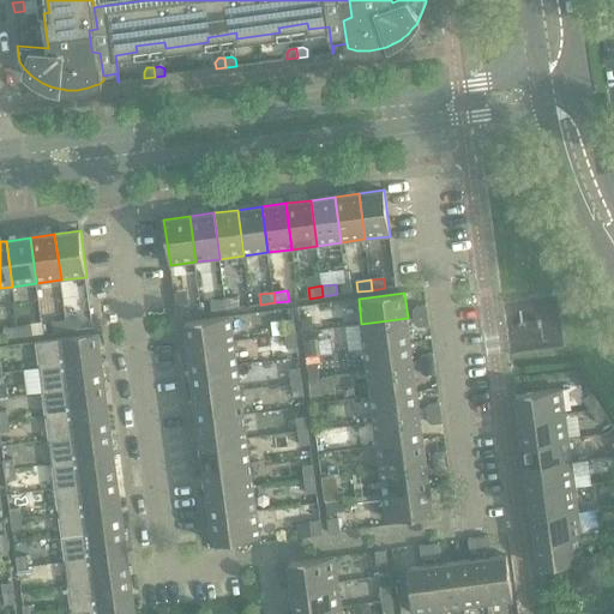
[(239,298),(224,299),(227,309),(240,307),(239,298)]
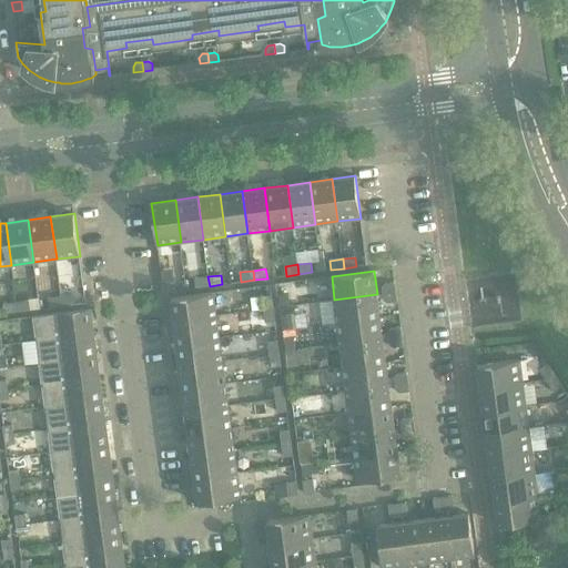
[(210,286),(208,276),(195,279),(196,287),(210,286)]
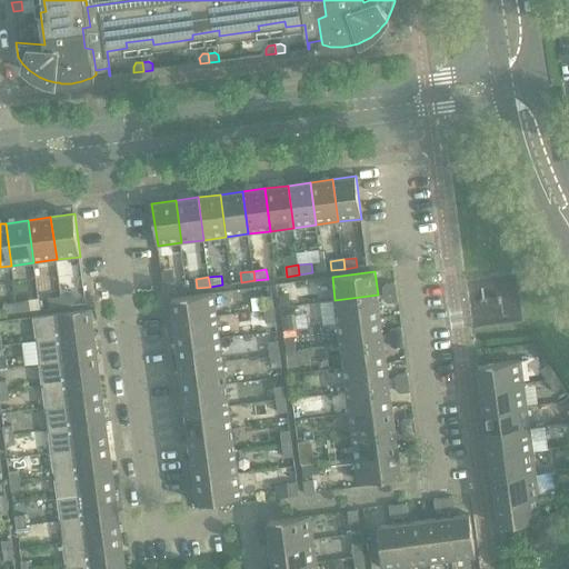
[(162,283),(163,292),(177,291),(176,281),(162,283)]
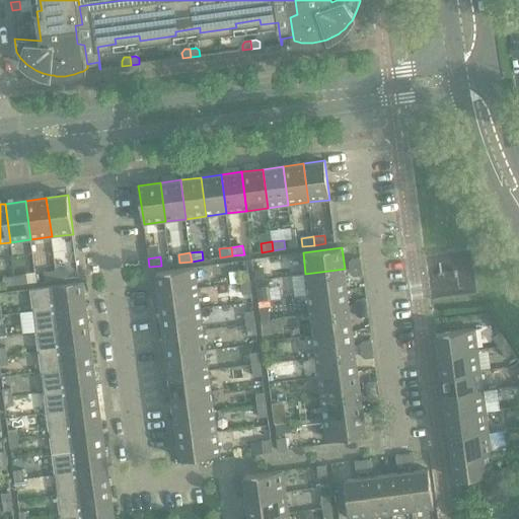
[(350,263),(351,268),(362,267),(361,257),(353,258),(350,263)]
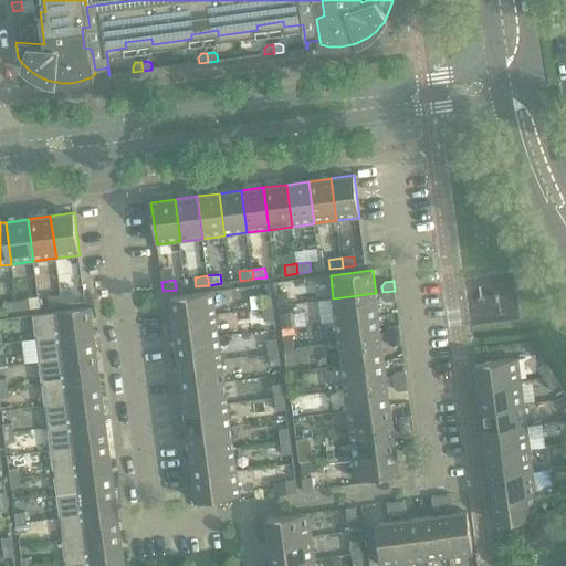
[(395,291),(383,292),(383,299),(387,302),(396,300),(395,291)]
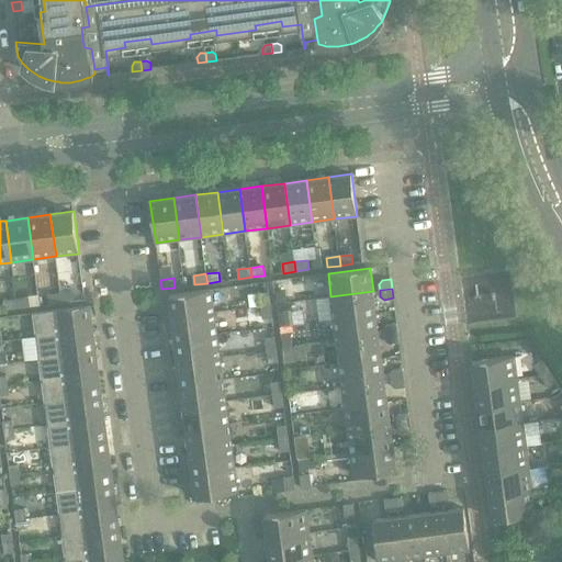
[(169,295),(172,318),(214,313),(211,290),(169,295)]
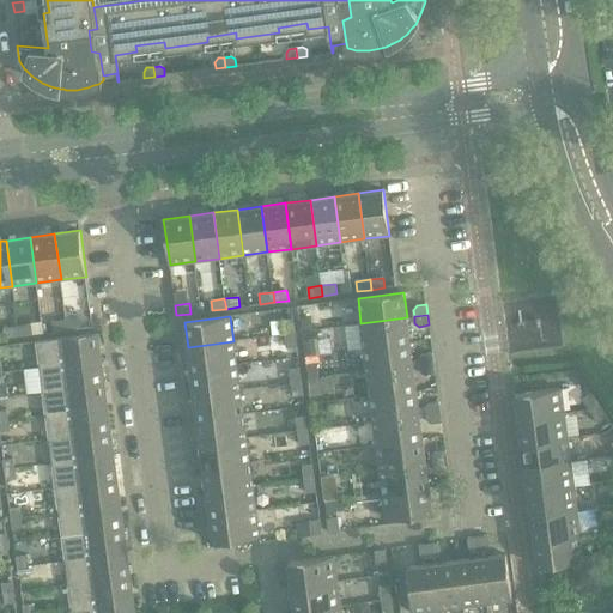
[(310,316),(299,319),(302,331),(313,329),(310,316)]
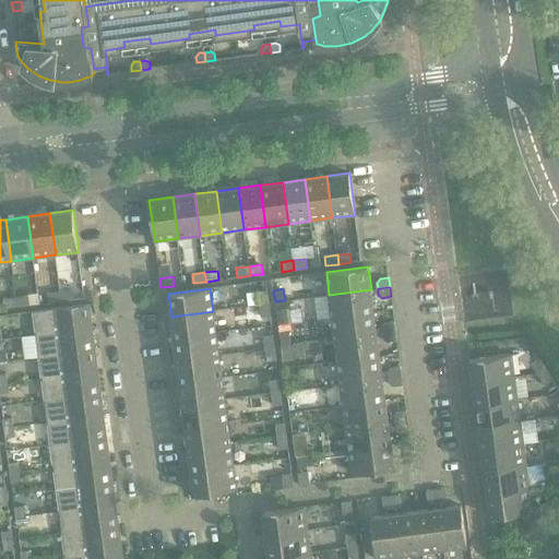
[(371,289),(329,295),(332,318),(373,312),(371,289)]
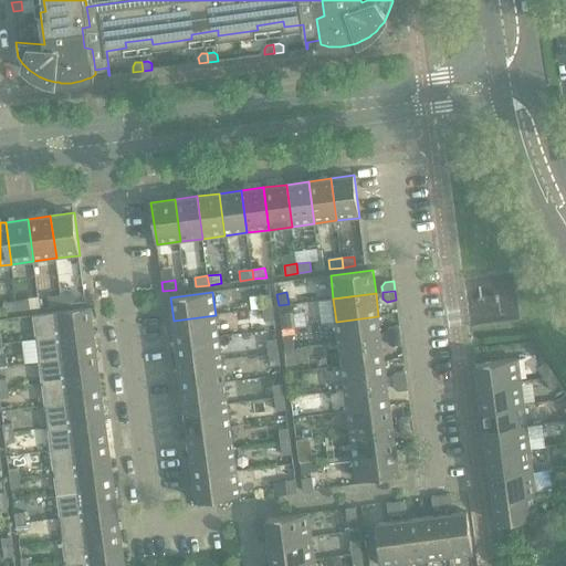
[(74,294),(61,295),(62,305),(75,303),(74,294)]
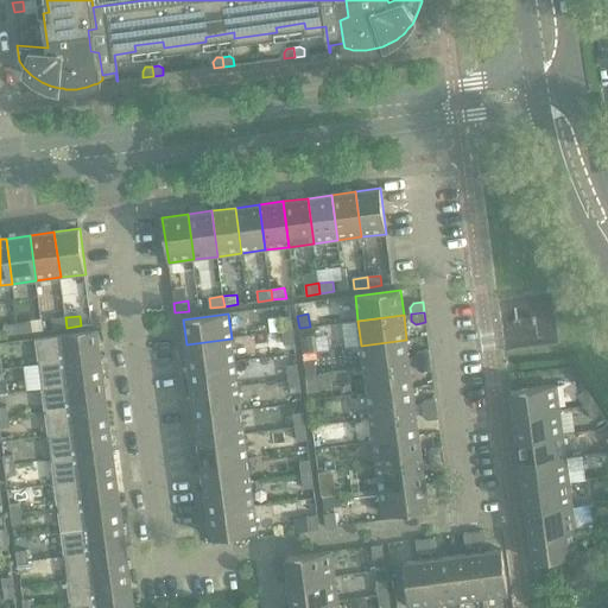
[(282,317),(283,331),(293,330),(291,316),(282,317)]
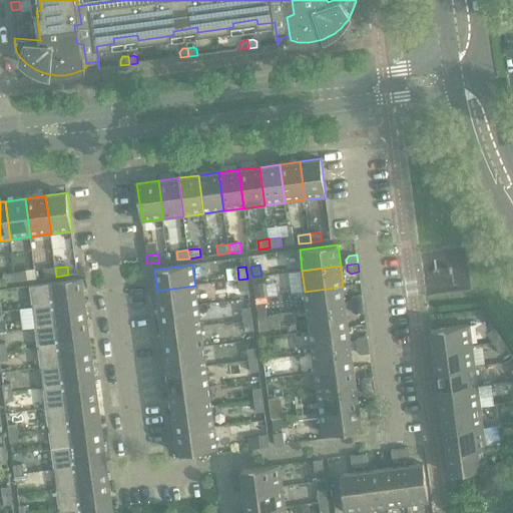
[(56,277),(55,268),(44,270),(45,278),(56,277)]
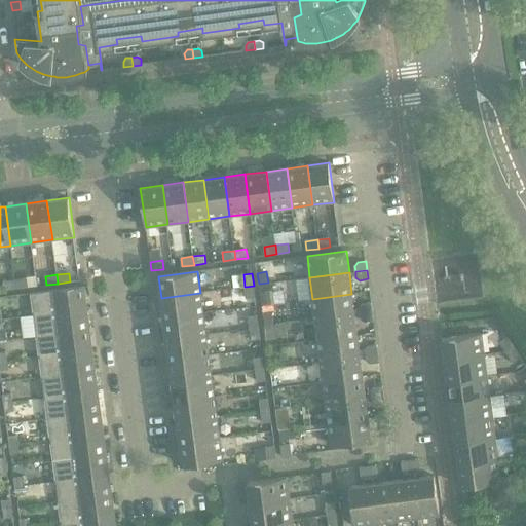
[(27,278),(15,279),(16,289),(28,287),(27,278)]
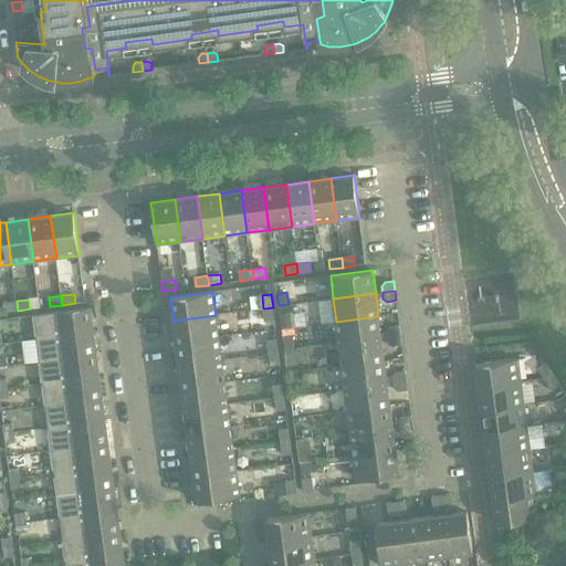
[(18,311),(17,301),(3,303),(4,313),(18,311)]
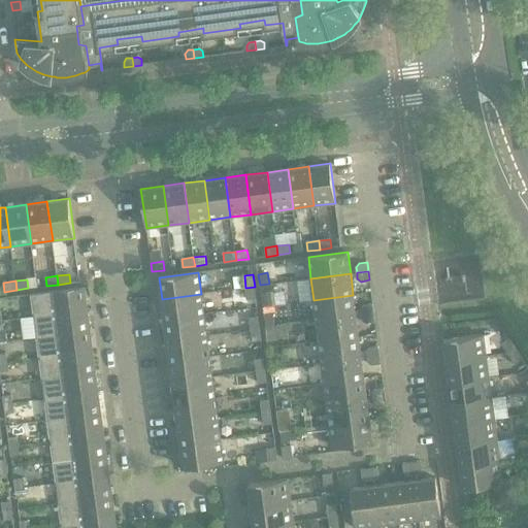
[(31,294),(34,316),(87,308),(84,287),(31,294)]
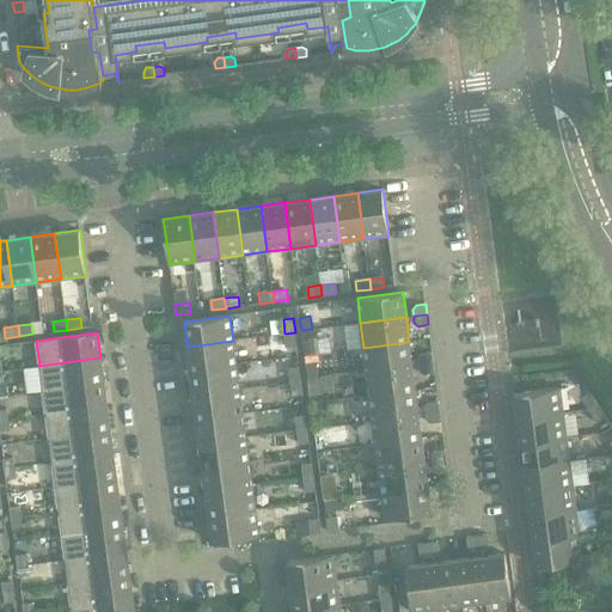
[(295,332),(285,334),(287,347),(297,346),(295,332)]
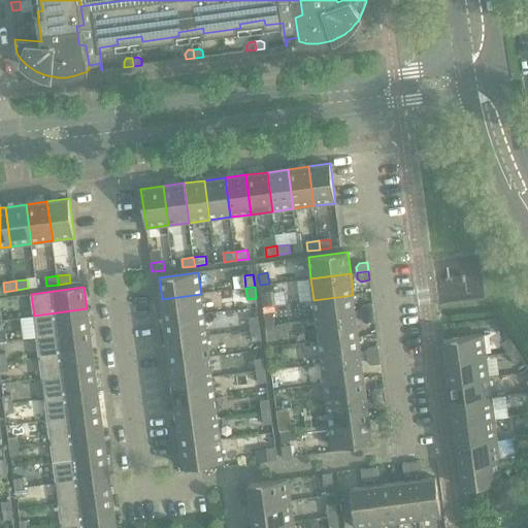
[(273,291),(261,293),(263,306),(275,305),(273,291)]
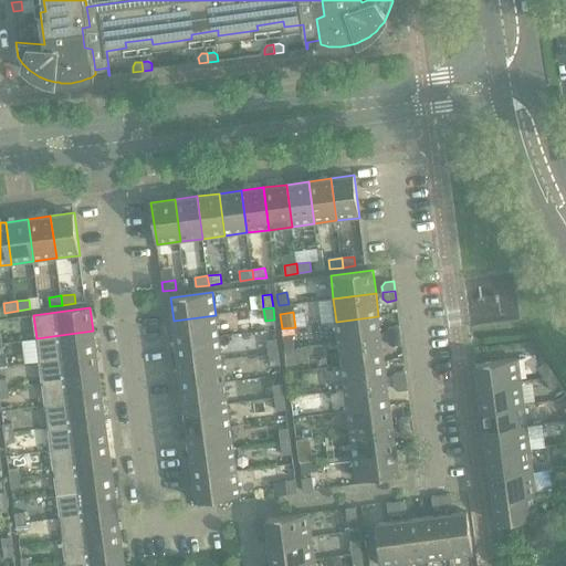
[(216,315),(174,321),(177,343),(219,337),(216,315)]
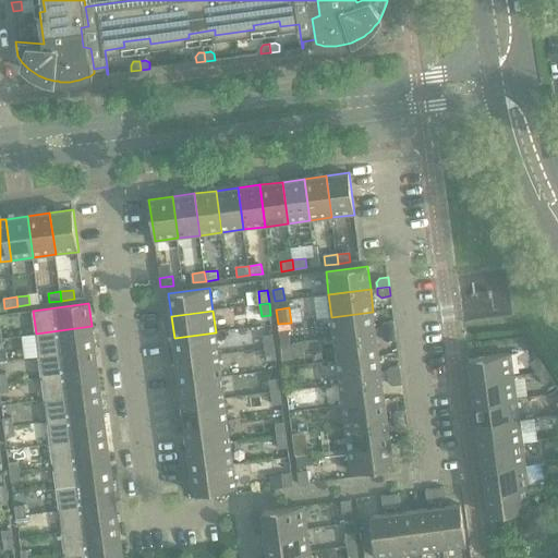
[(373,312),(331,317),(335,339),(376,334),(373,312)]
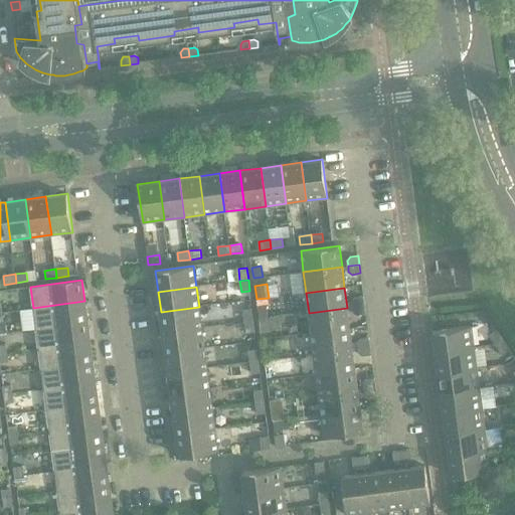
[(352,301),(353,307),(365,305),(363,297),(355,298),(352,301)]
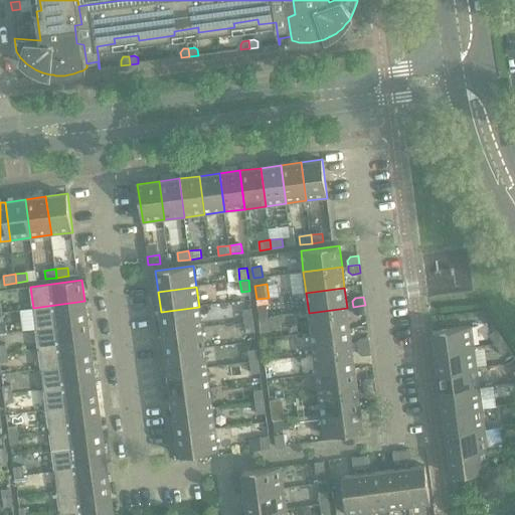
[(84,301),(33,308),(36,329),(88,322),(84,301)]
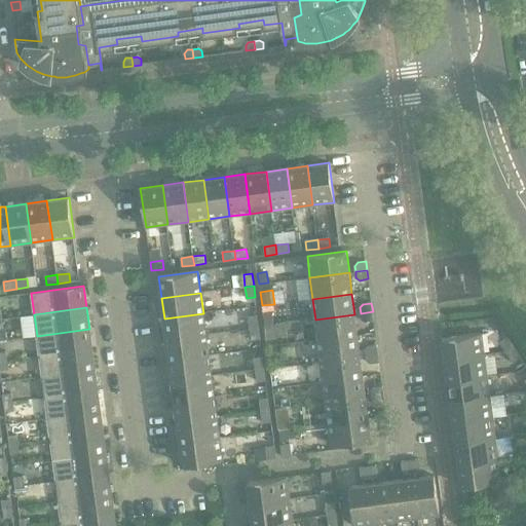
[(373,311),(361,313),(362,318),(365,322),(374,321),(373,311)]
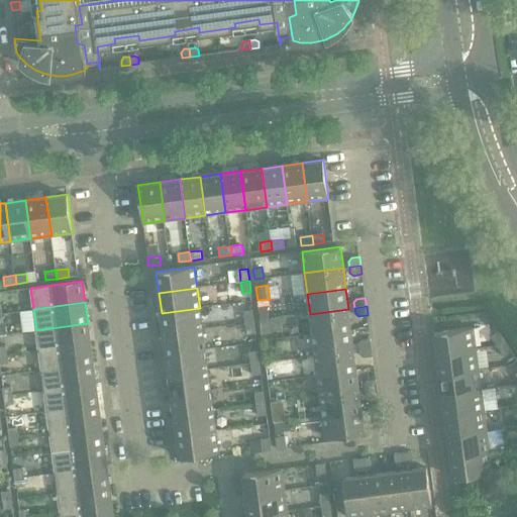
[(200,308),(162,313),(164,333),(202,328),(200,308)]
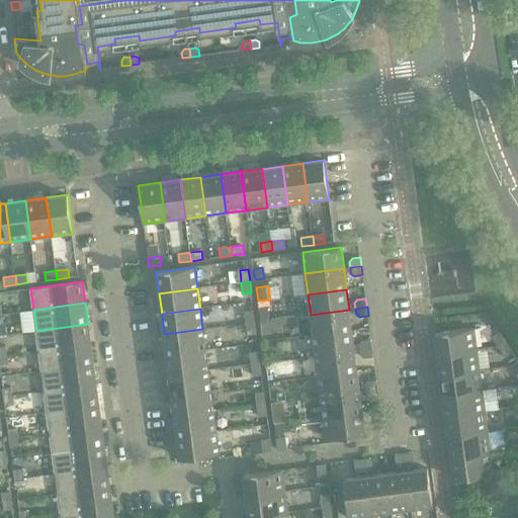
[(349,310),(311,315),(314,335),(352,330),(349,310)]
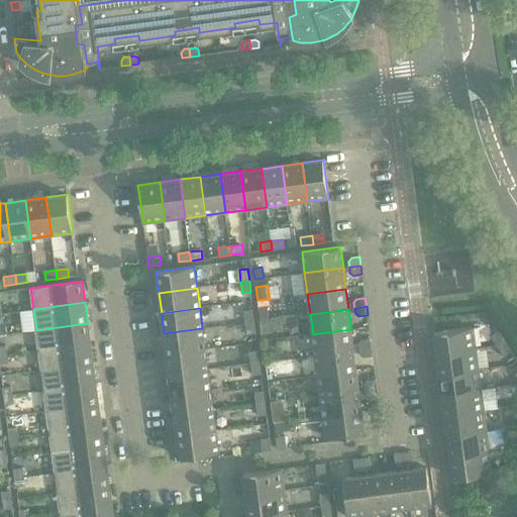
[(244,311),(245,322),(254,321),(252,310),(244,311)]
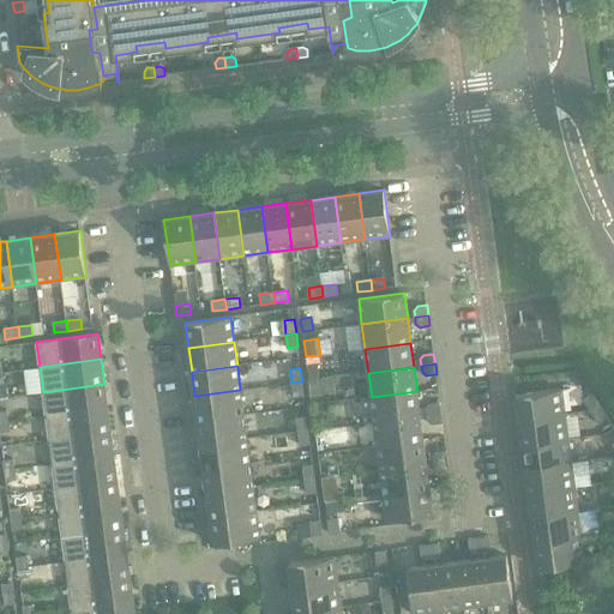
[(302,381),(292,383),(294,397),(305,396),(302,381)]
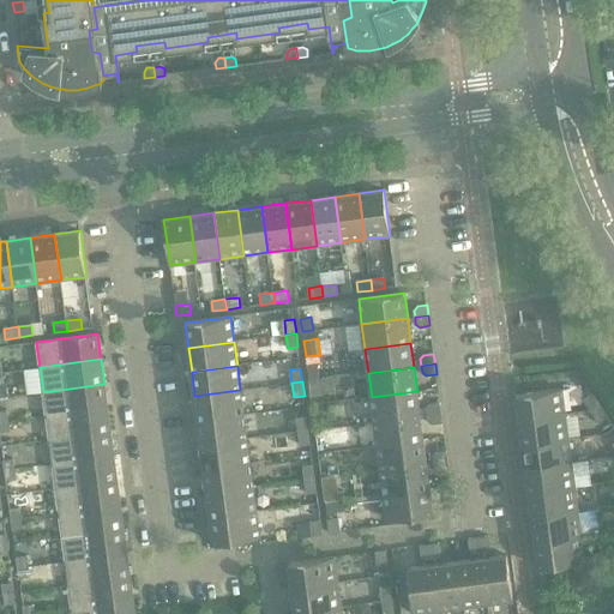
[(104,384),(43,392),(46,416),(108,408),(104,384)]
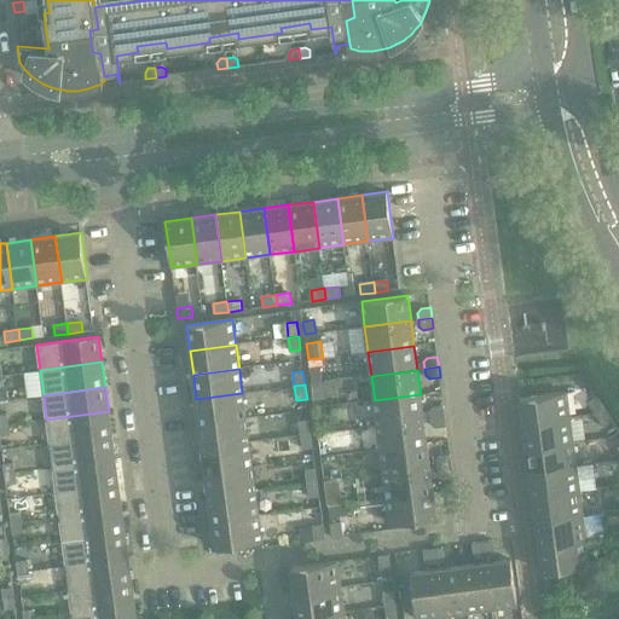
[(520,398),(524,424),(570,417),(566,392),(520,398)]
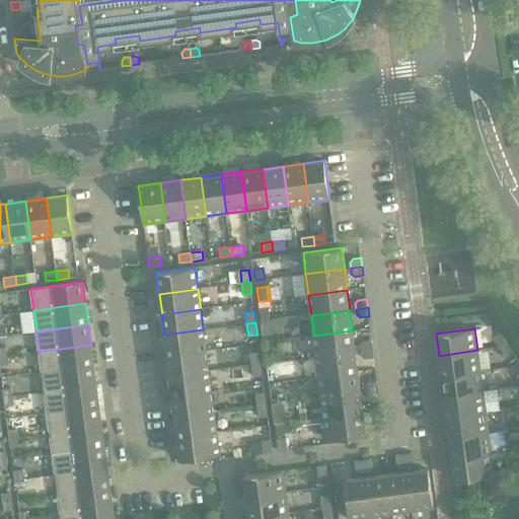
[(203,329),(164,335),(167,355),(206,350),(203,329)]
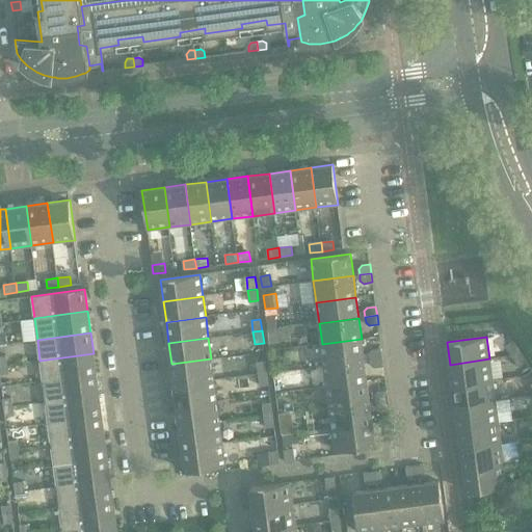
[(362,339),(322,344),(324,365),(365,360),(362,339)]
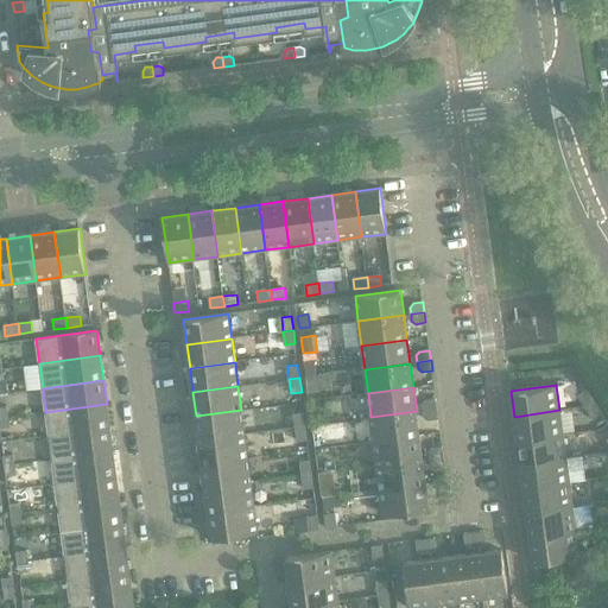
[(577,396),(586,406),(594,401),(587,390),(577,396)]
